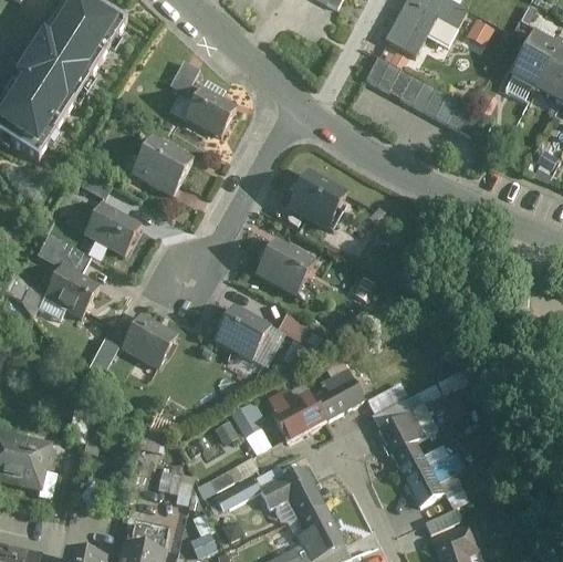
[(128,20),(96,0),(53,0),(0,87),(0,128),(45,155),(128,20)]
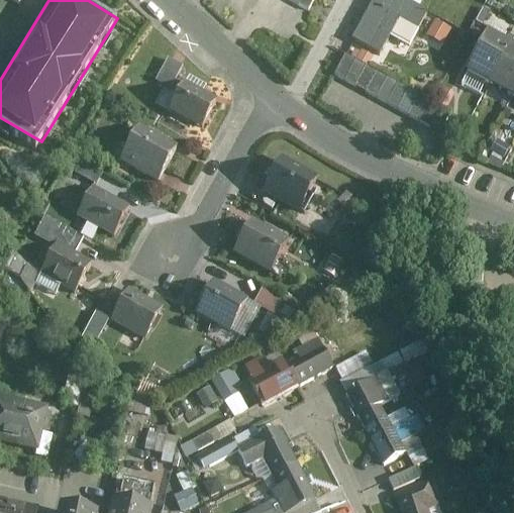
[(287,0),(305,9),(310,0),(287,0)]
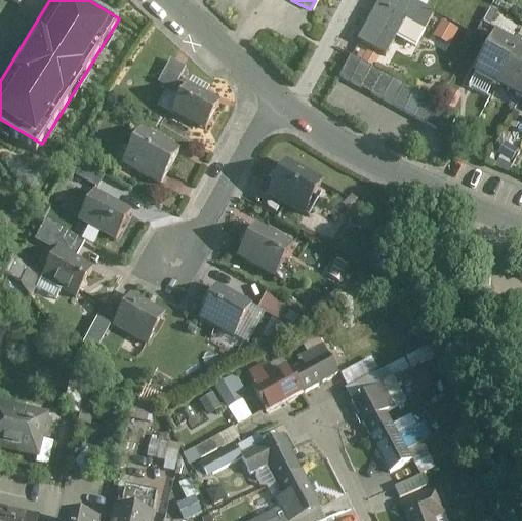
[(375,0),(354,40),(382,56),(402,19),(422,30),(432,12),(411,2),(407,0),(375,0)]
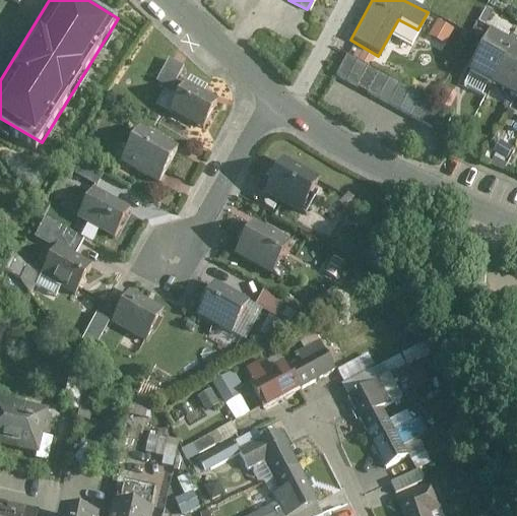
[(436,17),(428,31),(444,42),(452,27),(436,17)]
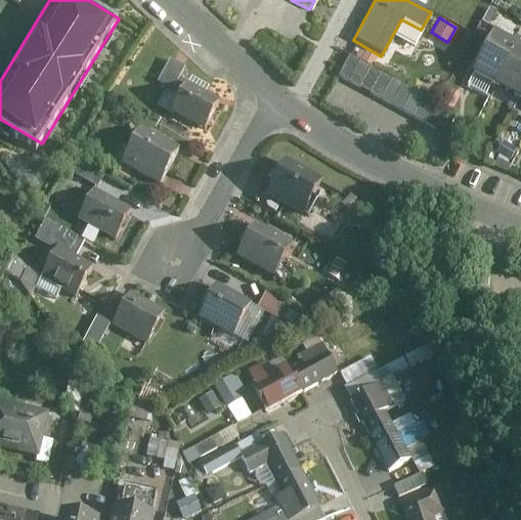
[(514,48),(491,35),(469,75),(491,88),(514,48)]
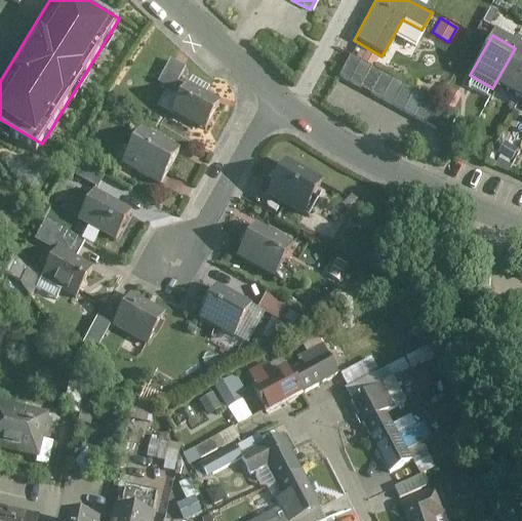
[(521,88),(521,51),(515,48),(492,88),(515,101),(521,88)]
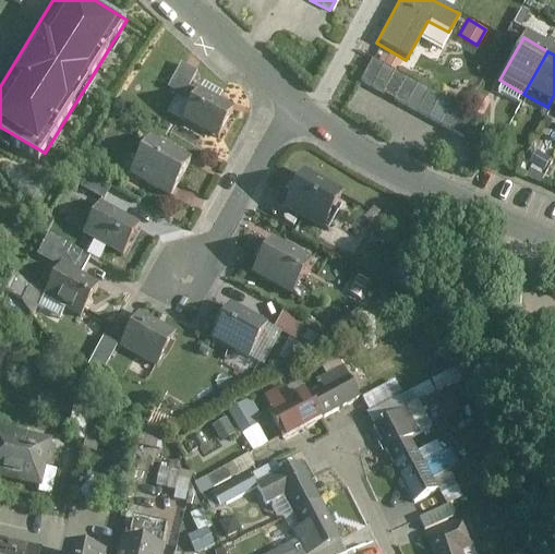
[(472,115),(370,59),(358,81),(460,136),(472,115)]
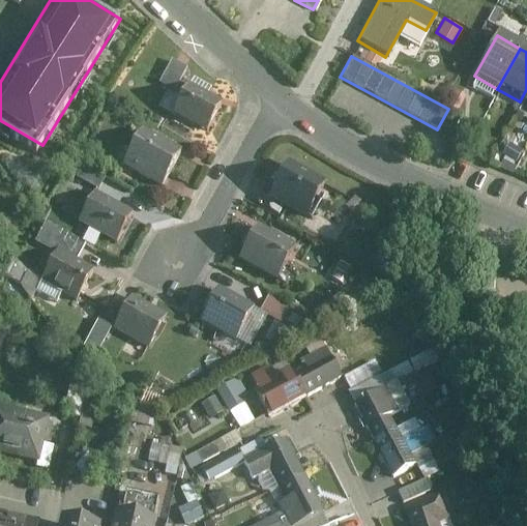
[(176,86),(186,64),(171,57),(160,79),(176,86)]
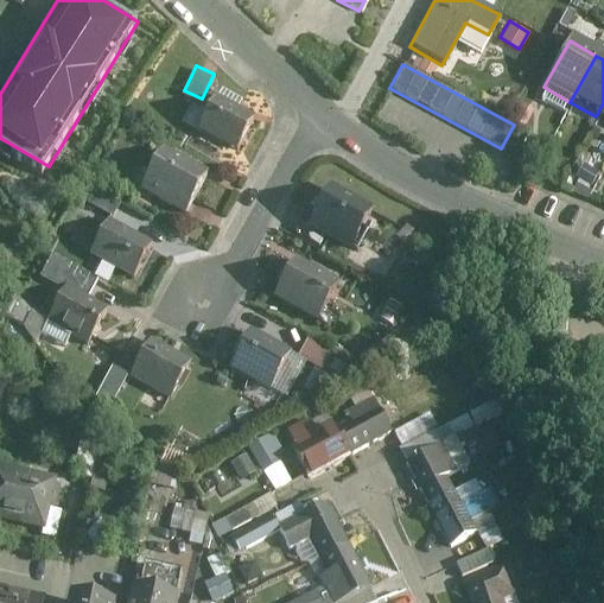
[(255,112),(217,93),(201,127),(239,145),(255,112)]
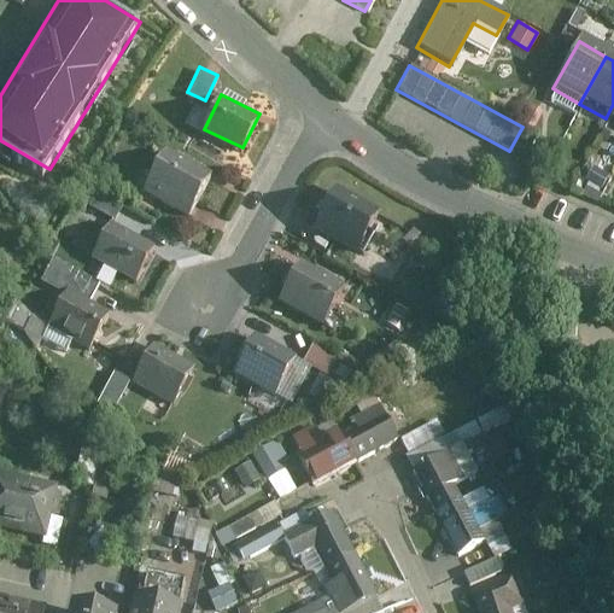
[(210,171),(165,149),(144,190),(188,212),(210,171)]
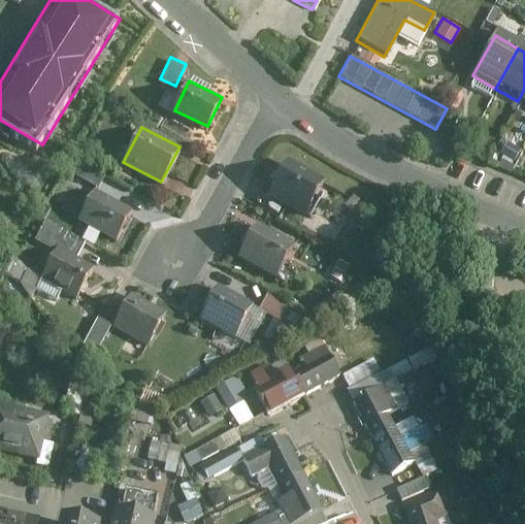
[(105,170),(83,158),(74,173),(97,186),(105,170)]
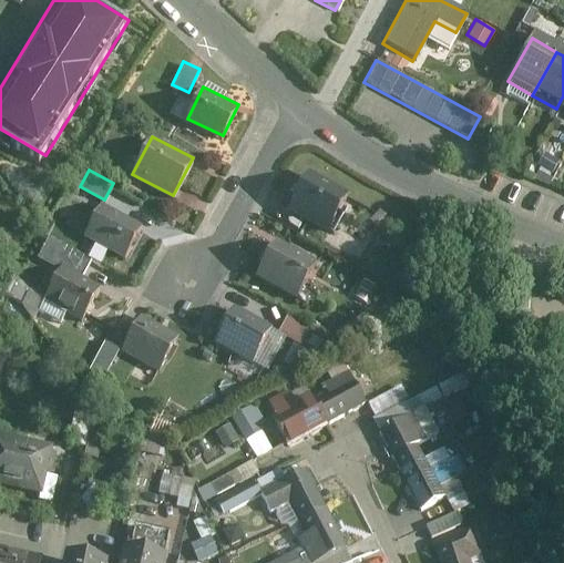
[(350,192),(308,170),(289,206),(330,228),(350,192)]
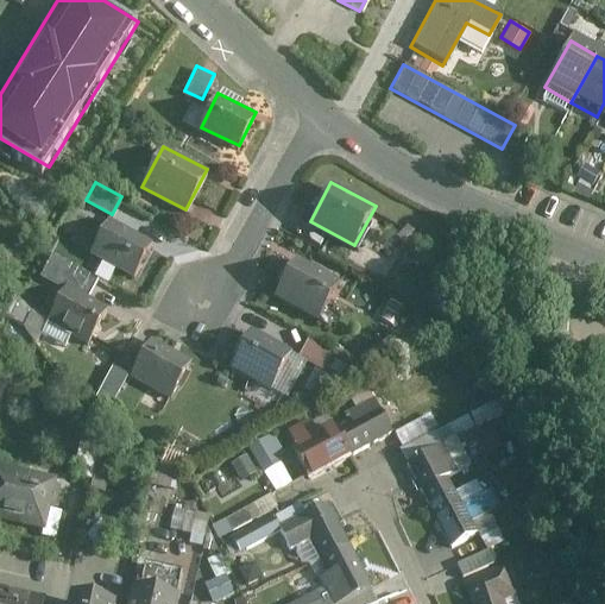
[(151,239),(108,216),(90,251),(133,274),(151,239)]
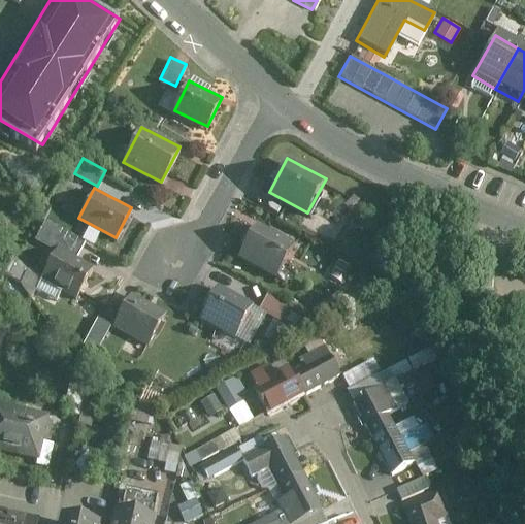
[(294,246),(255,224),(238,256),(277,276),(294,246)]
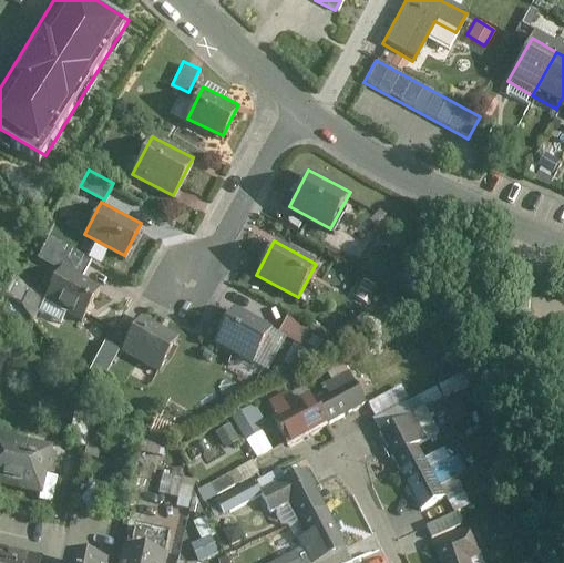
[(99,283),(61,263),(43,296),(80,317),(99,283)]
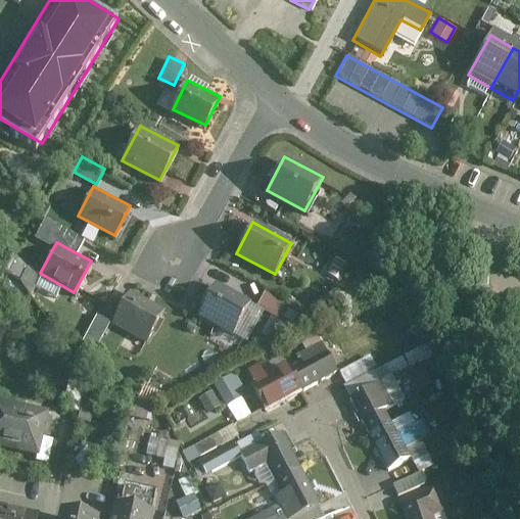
[(250,304),(214,285),(198,316),(234,334),(250,304)]
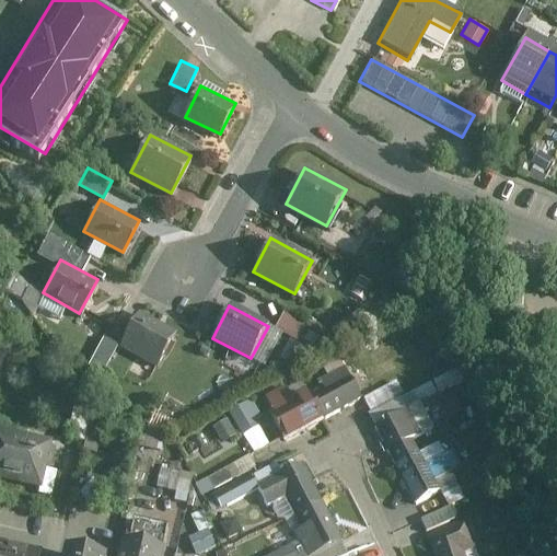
[(176,329),(139,309),(119,344),(158,365),(176,329)]
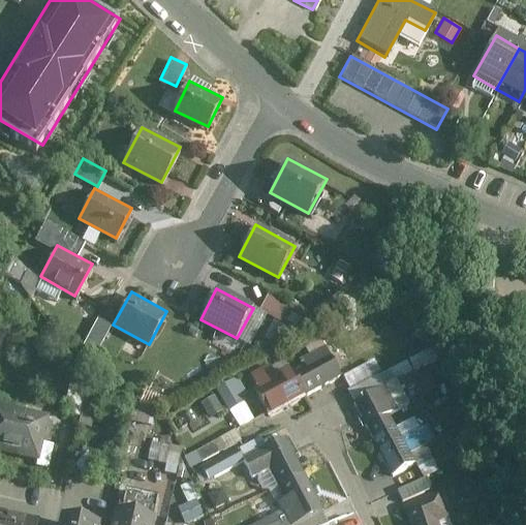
[(280,319),(287,304),(266,292),(257,308),(280,319)]
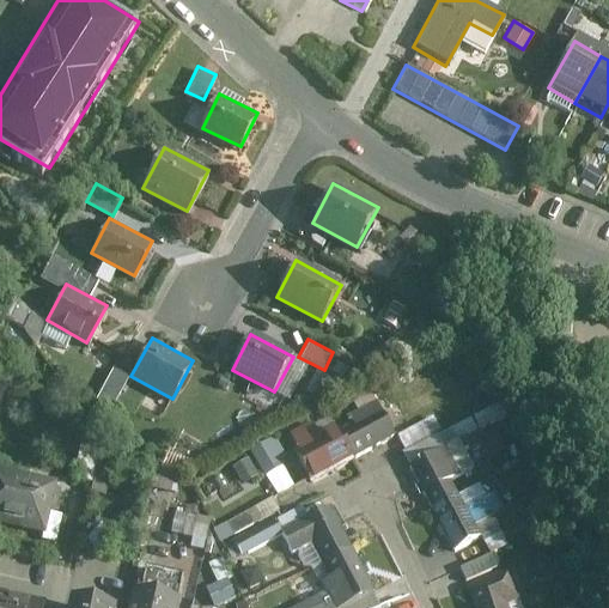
[(111,403),(128,374),(113,365),(96,395),(111,403)]
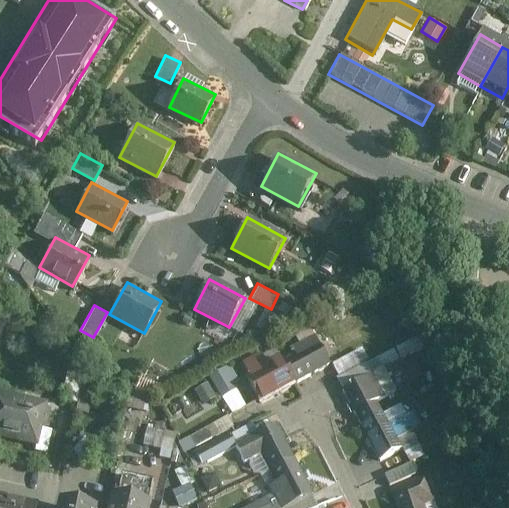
[(296,348),(282,355),(295,380),(331,361),(315,333),(293,344),(296,348)]
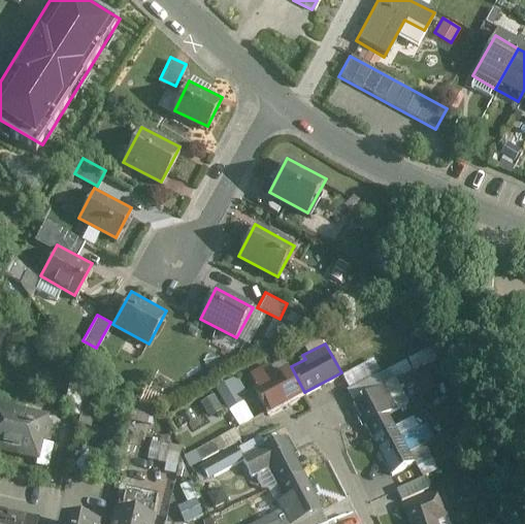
[(253,386),(266,412),(304,392),(291,366),(277,372),(269,360),(250,370),(258,384),(253,386)]
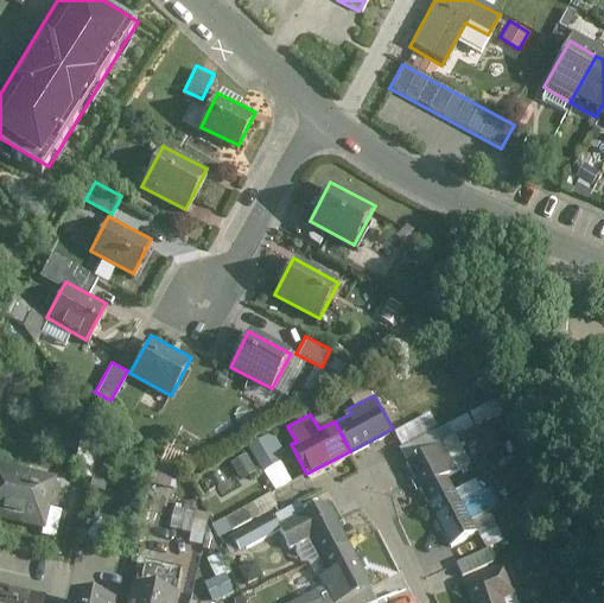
[(272,429),(246,442),(259,468),(285,455),(272,429)]
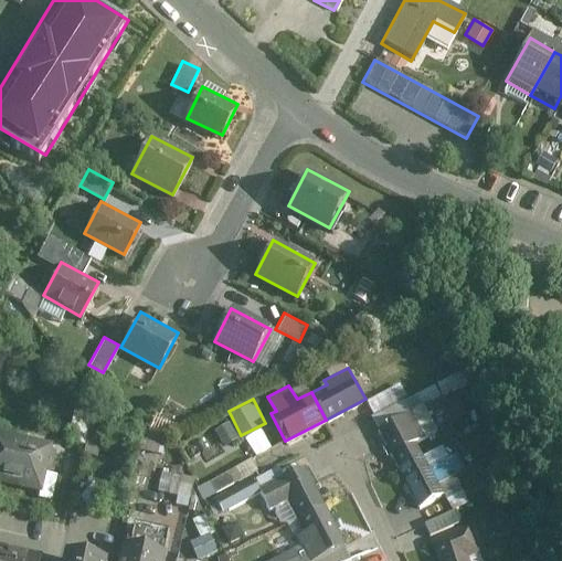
[(377,429),(396,466),(424,452),(417,438),(425,434),(412,409),(377,429)]
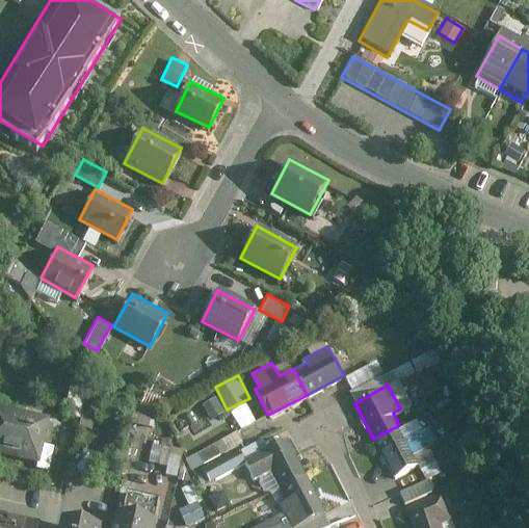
[(0,449),(20,453),(19,456),(35,460),(41,443),(45,444),(49,424),(45,422),(45,418),(0,408),(0,449)]
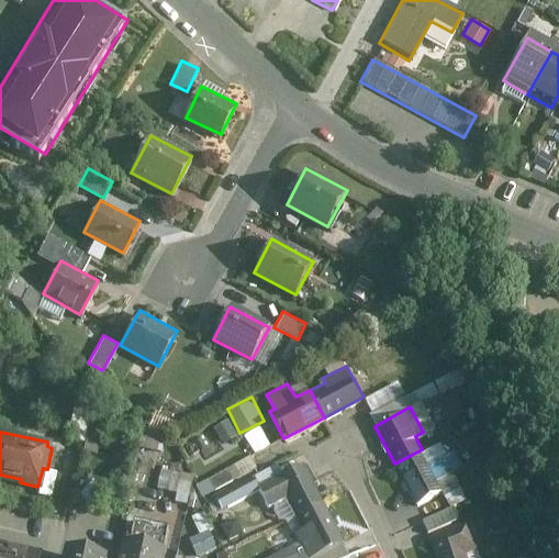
[(422,449),(394,464),(415,503),(443,489),(422,449)]
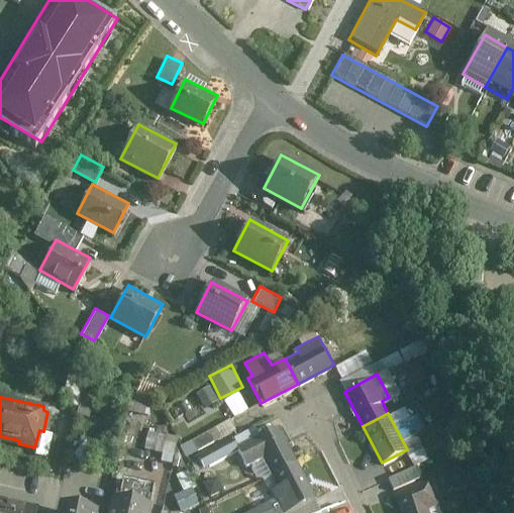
[(274,426),(251,437),(261,454),(270,473),(292,462),(274,426)]
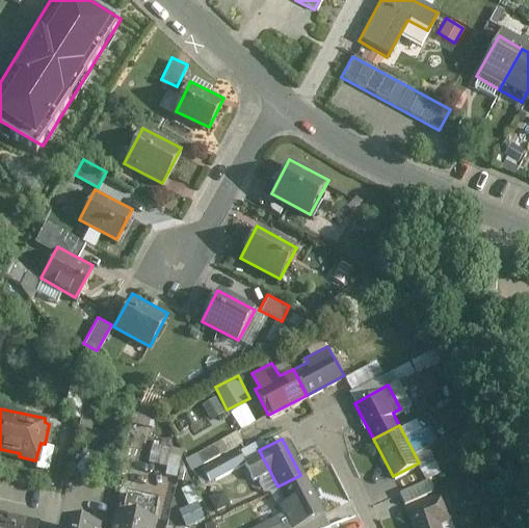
[(281,513),(256,526),(256,527),(285,527),(288,527),(287,527),(319,512),(300,475),(278,486),(266,492),(273,506),(276,504),(281,513)]
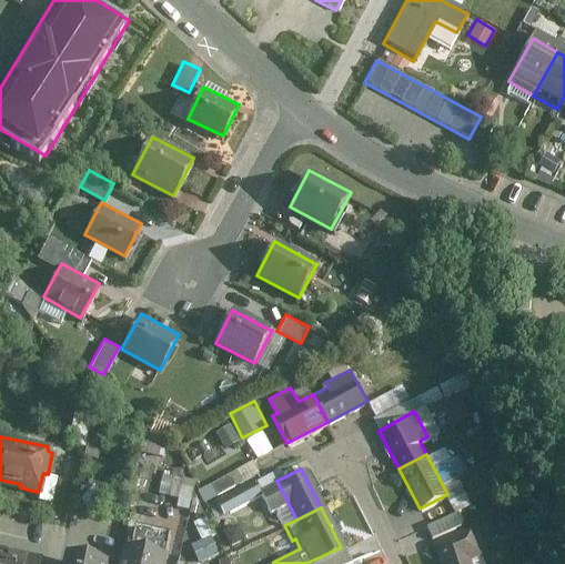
[(198,557),(219,551),(208,513),(193,517),(200,539),(193,540),(198,557)]
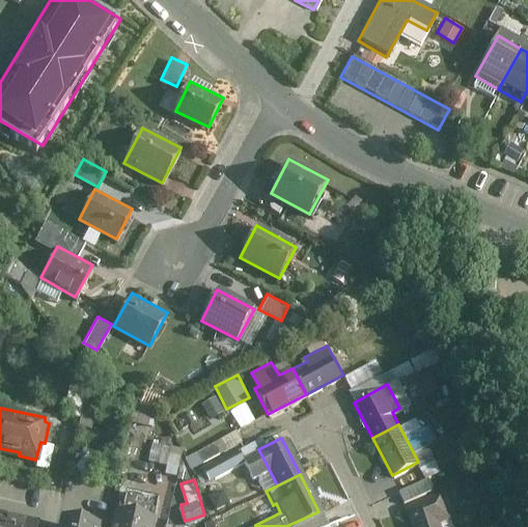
[(406,503),(413,526),(443,526),(441,521),(453,517),(443,491),(406,503)]
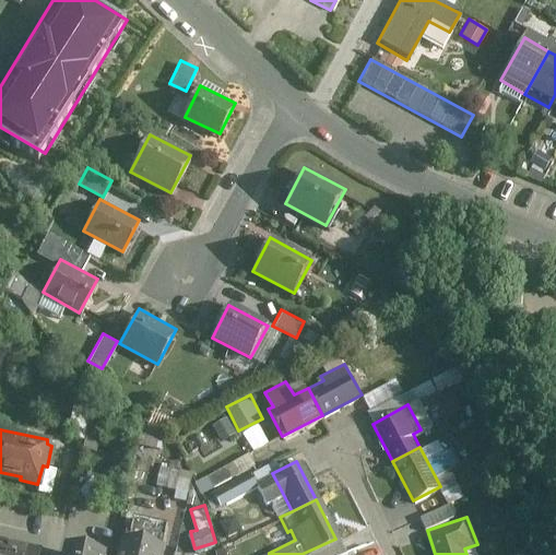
[(122,532),(117,554),(160,554),(164,542),(122,532)]
